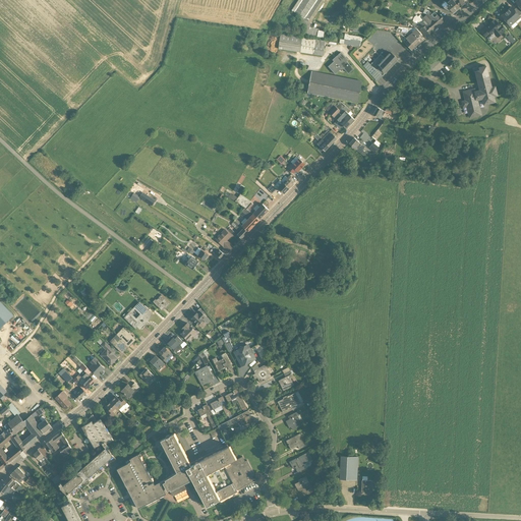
[(297,0),(291,10),(299,15),(301,17),(310,22),(325,2),(322,0),(297,0)]
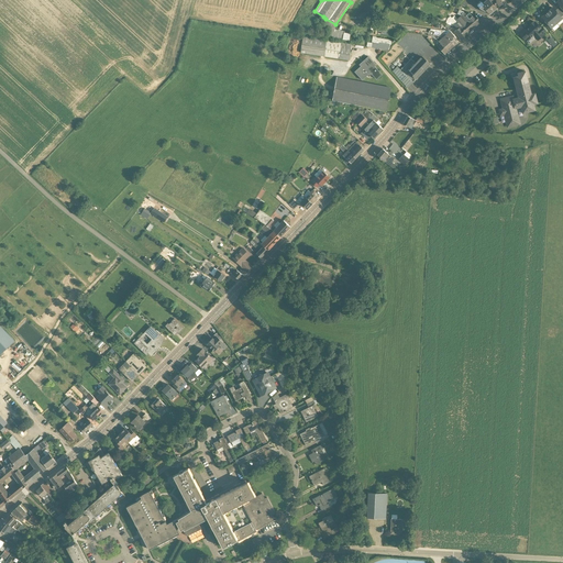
[(496,9),(488,0),(483,0),(477,6),(481,9),(485,12),(486,11),(489,15),(496,9)]
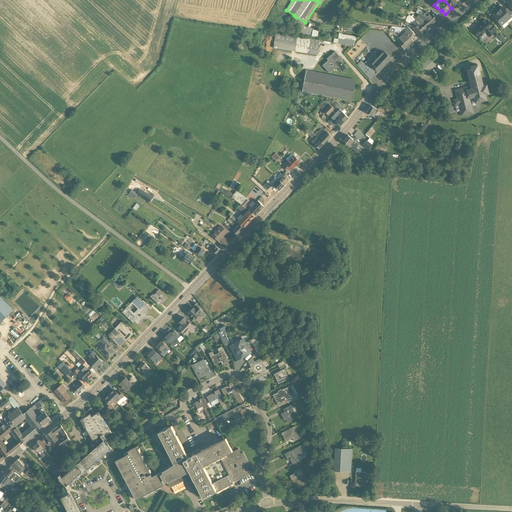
[(452,0),(444,0),(451,8),(454,6),(456,5),(456,4),(452,0)]
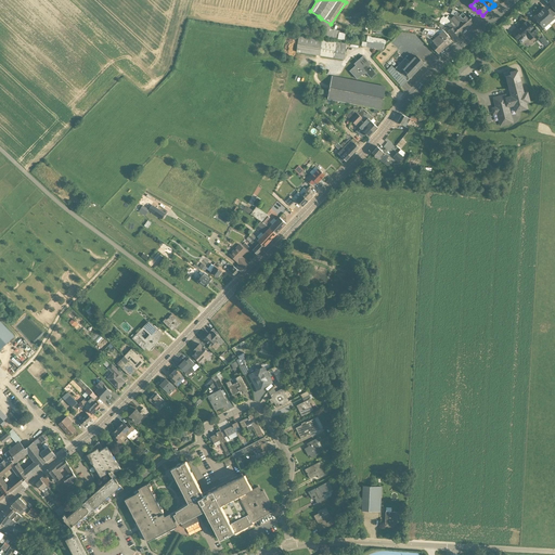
[(547,11),(545,9),(543,11),(542,11),(540,13),(549,23),(551,26),(554,22),(554,17),(554,20),(553,18),(554,18),(547,11)]
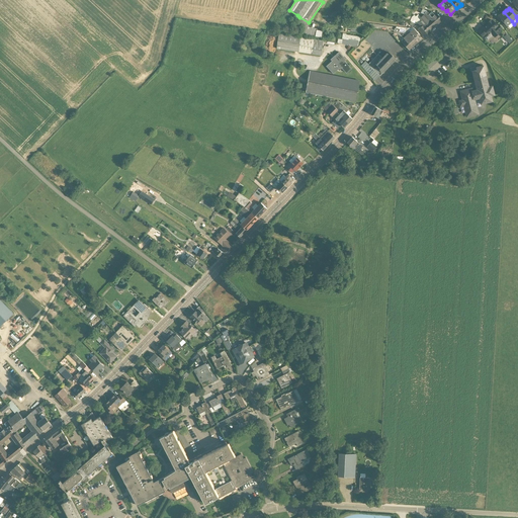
[(442,20),(436,14),(434,15),(432,12),(429,14),(426,11),(426,12),(424,14),(424,15),(429,20),(430,19),(436,26),(442,20)]
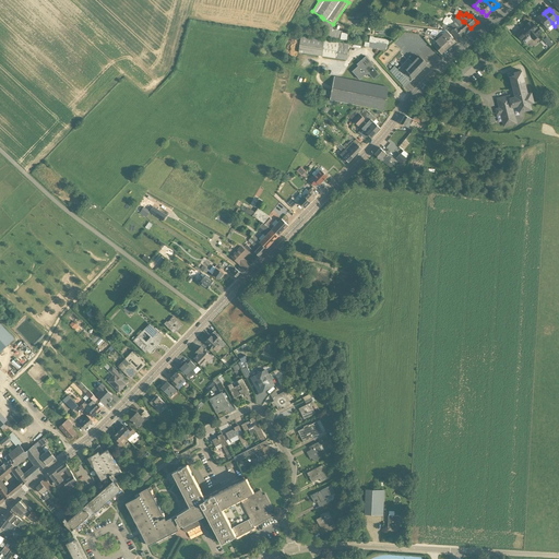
[(552,23),(544,13),(540,15),(542,15),(538,18),(543,22),(547,27),(552,23)]
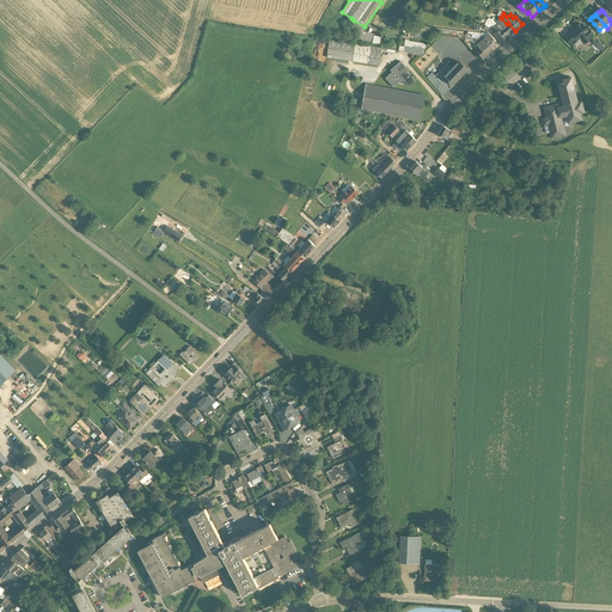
[(507,24),(501,18),(497,22),(494,18),(491,20),(489,18),(487,22),(494,29),(497,26),(507,38),(515,31),(508,23),(507,24)]
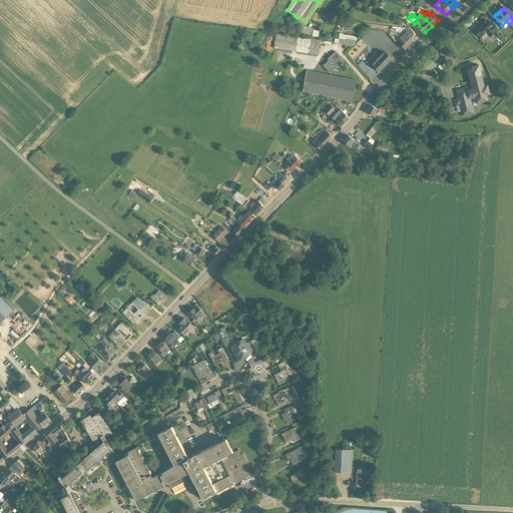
[(306,22),(297,17),(296,20),(295,25),(300,26),(305,27),(306,22)]
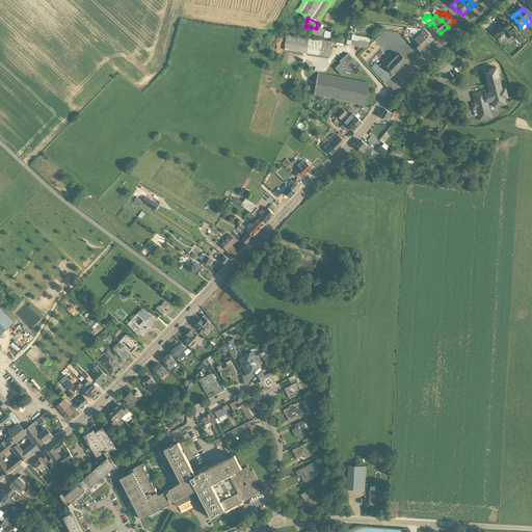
[(506,21),(505,22),(504,21),(500,24),(501,25),(497,29),(501,34),(502,35),(504,33),(508,38),(513,33),(512,32),(515,30),(511,26),(510,27),(506,21)]
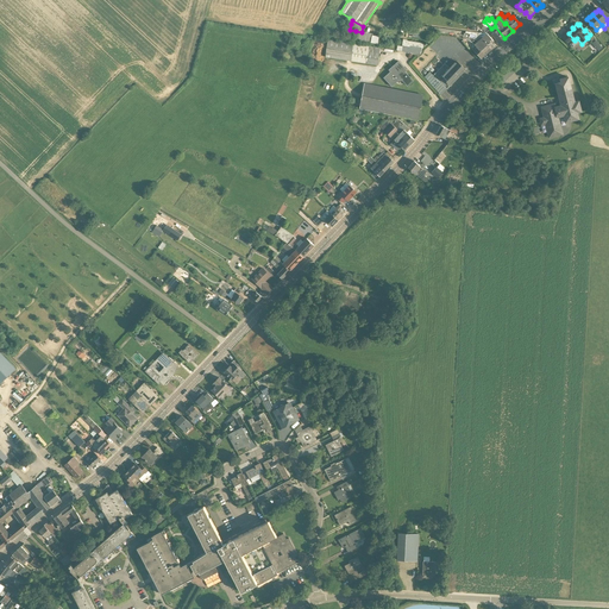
[(596,30),(591,24),(588,26),(595,35),(598,32),(596,30)]
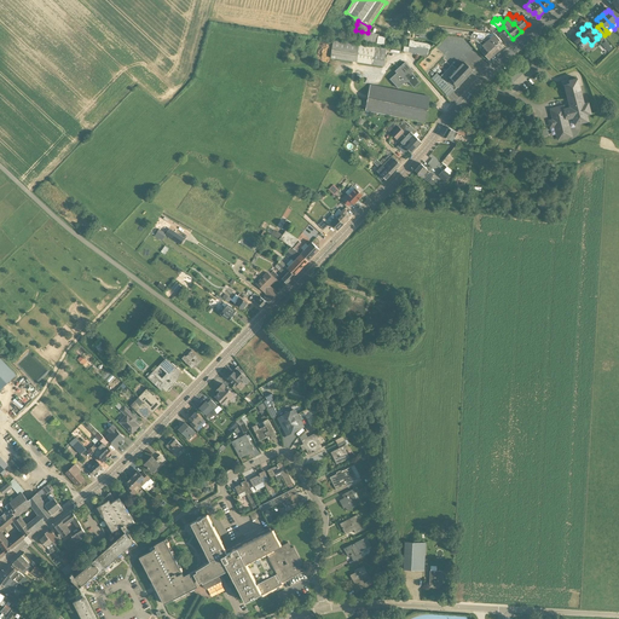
[(513,39),(503,27),(499,29),(498,29),(497,30),(498,33),(502,30),(503,33),(499,35),(503,40),(507,44),(513,39)]
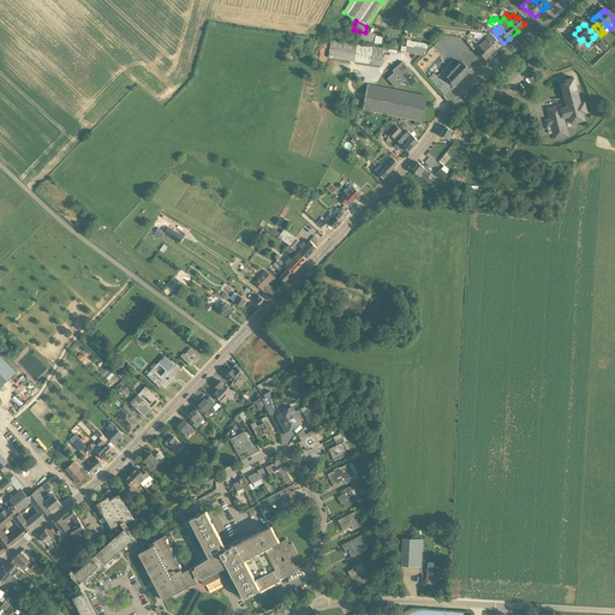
[(365,33),(359,31),(357,41),(375,43),(376,34),(365,33)]
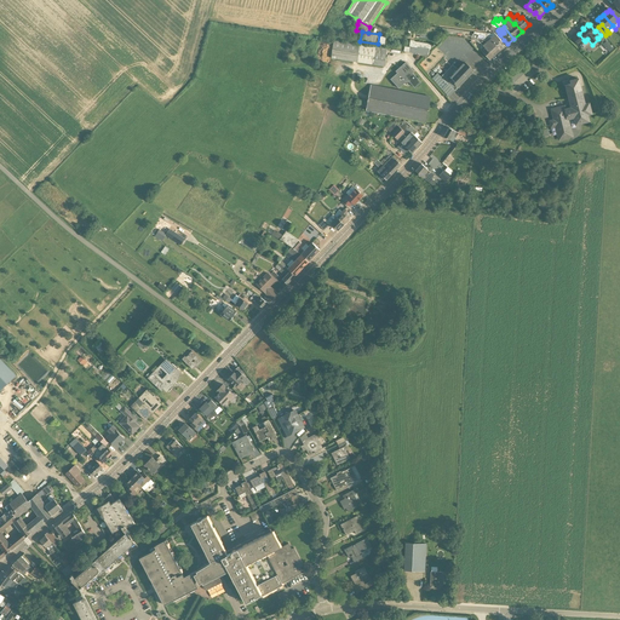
[(493,38),(488,36),(488,34),(475,33),(474,34),(478,35),(477,39),(486,41),(487,42),(488,44),(493,40),(492,39),(493,38)]
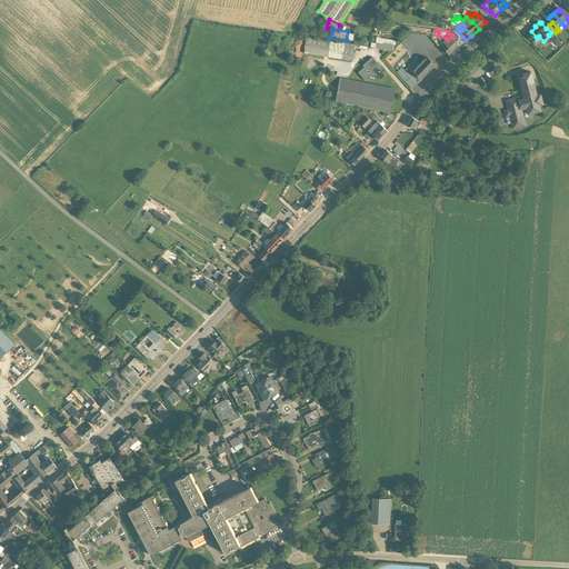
[(531,31),(530,30),(525,35),(530,41),(536,37),(531,31)]
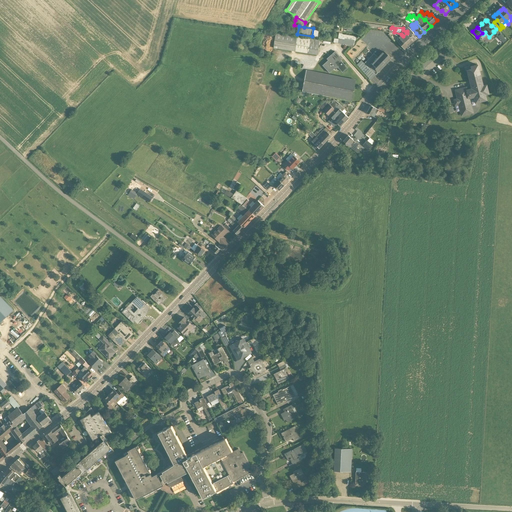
[(415,35),(409,29),(407,31),(406,32),(407,33),(403,36),(410,44),(416,40),(413,37),(415,35)]
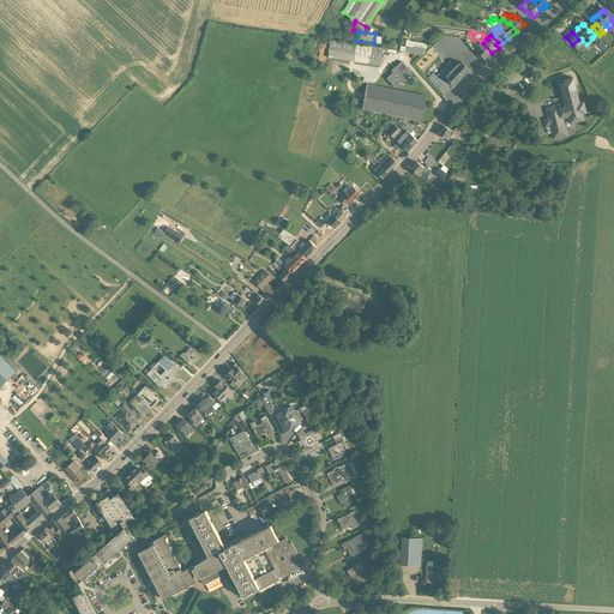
[(383,48),(330,41),(327,58),(380,66),(383,48)]
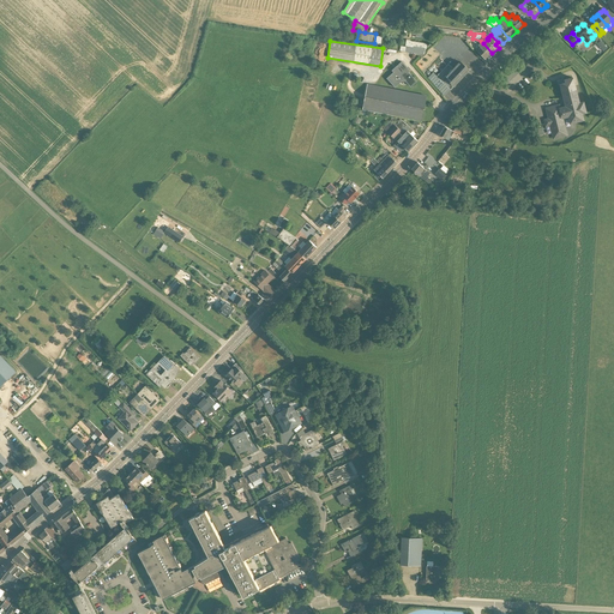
[(427,44),(407,41),(404,52),(423,54),(423,47),(426,48),(427,44)]
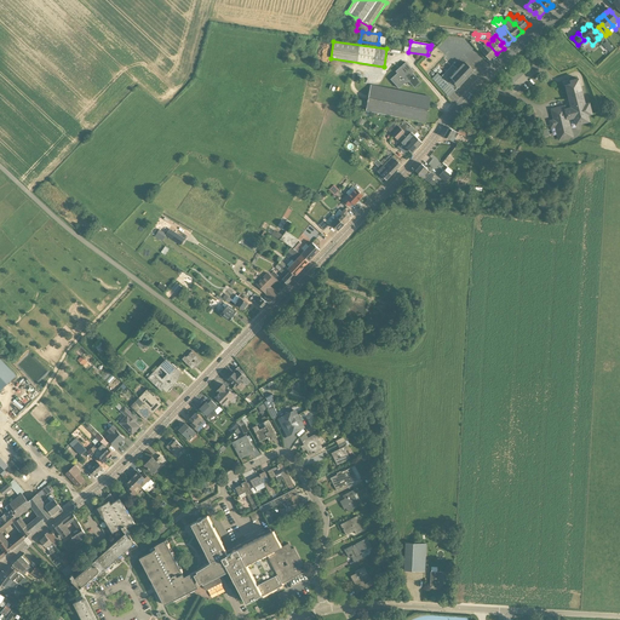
[(488,44),(487,42),(483,46),(484,47),(484,49),(482,51),(491,59),(497,53),(488,44)]
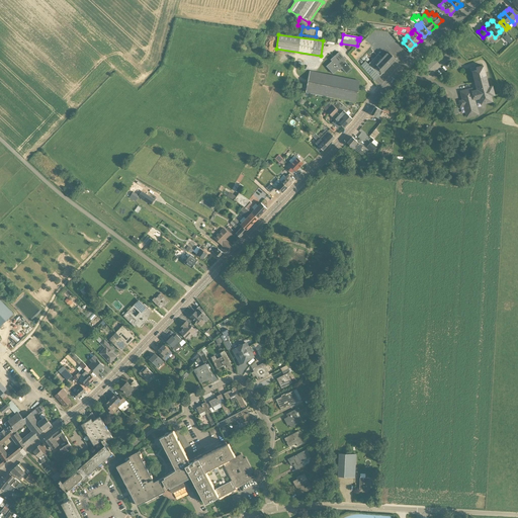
[(343,58),(339,53),(334,57),(339,62),(342,59),(343,58)]
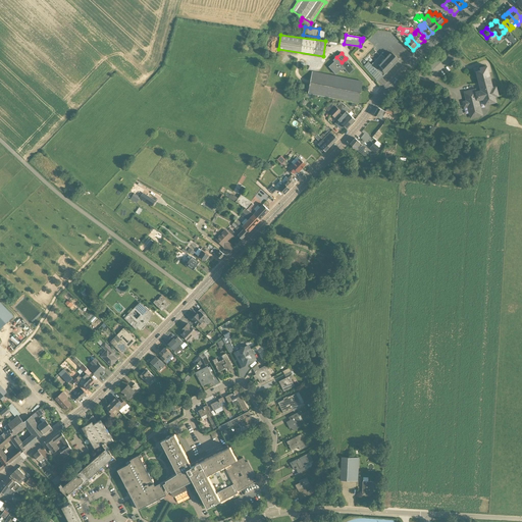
[(399,60),(390,53),(385,59),(378,66),(386,73),(399,60)]
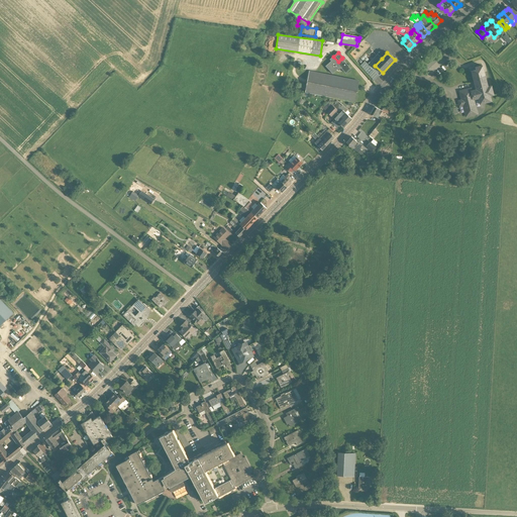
[(379,76),(383,73),(375,66),(382,59),(378,54),(368,65),(379,76)]
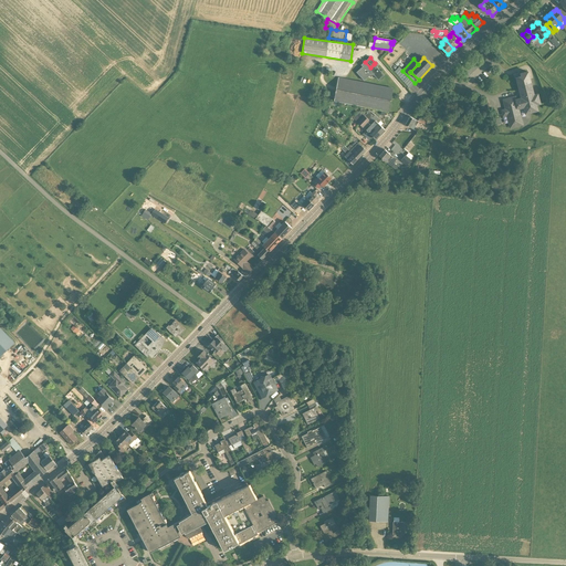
[(384,75),(374,64),(370,67),(365,62),(362,65),(363,66),(357,73),(364,81),(373,73),(378,80),(384,75)]
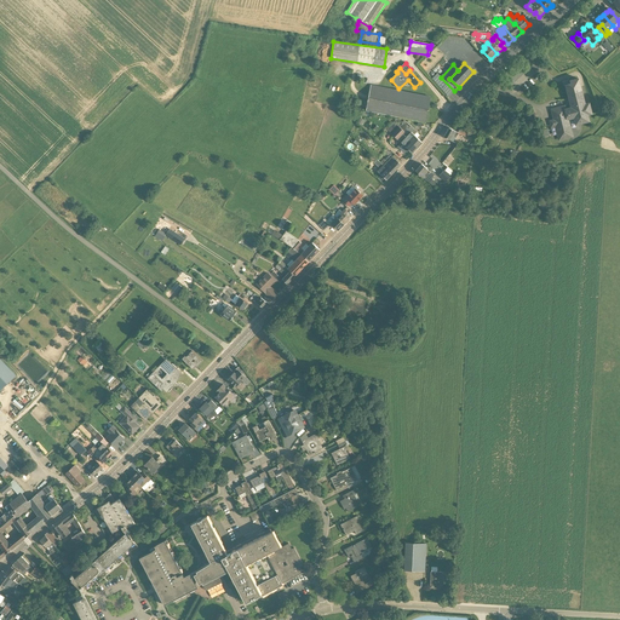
[(566,86),(567,90),(580,87),(579,80),(570,82),(570,85),(566,86)]
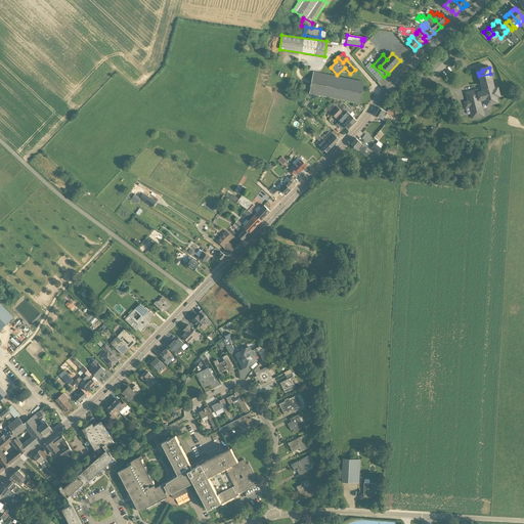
[(313,72),(309,94),(359,104),(363,82),(313,72)]
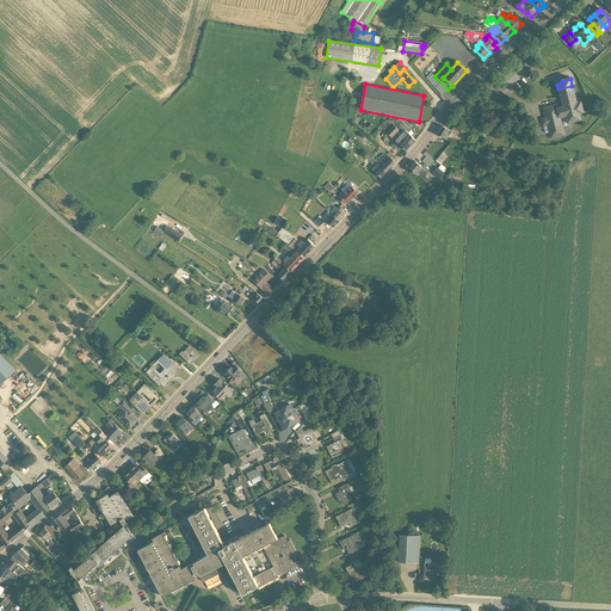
[(556,105),(543,109),(545,118),(542,119),(543,125),(547,124),(550,139),(563,135),(560,118),(566,116),(567,123),(580,119),(579,113),(582,112),(580,102),(576,103),(572,86),(559,88),(563,106),(557,107),(556,105)]
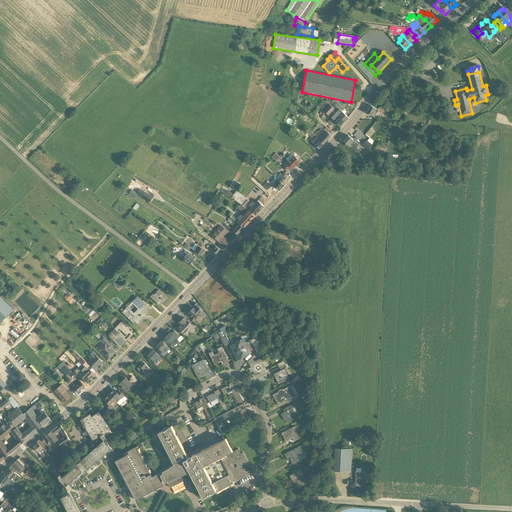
[(335,114),(344,122),(348,118),(342,112),(344,109),(334,100),(332,103),(332,102),(330,105),(325,101),(323,103),(335,114)]
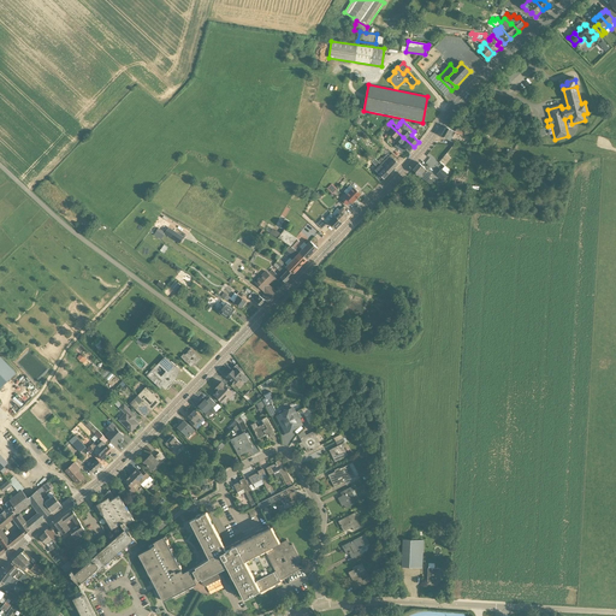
[(409,153),(414,147),(403,137),(389,124),(384,129),(398,142),(409,153)]
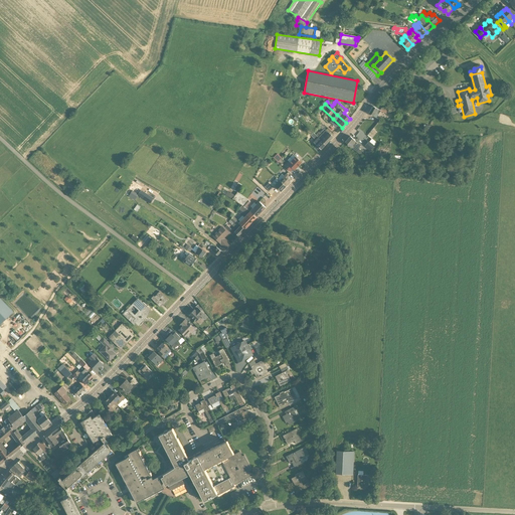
[(380,111),(372,107),(368,114),(375,118),(379,111),(387,115),(388,113),(389,112),(385,110),(381,108),(380,111)]
